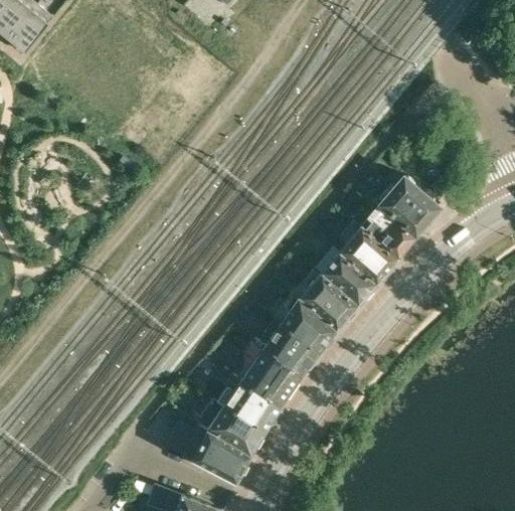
[(0,0),(0,19),(15,0),(0,0)]
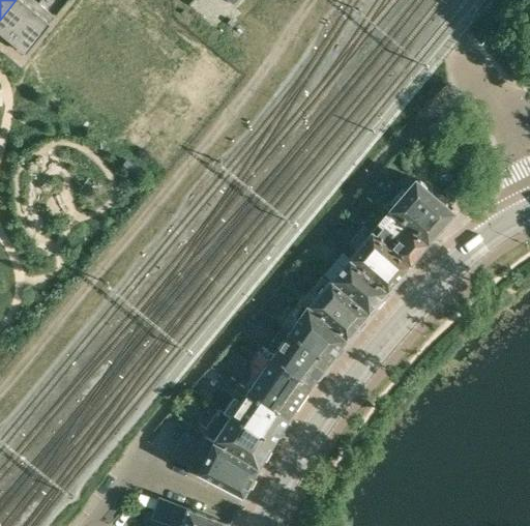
[(33,12),(17,0),(16,0),(0,20),(0,37),(8,44),(33,12)]
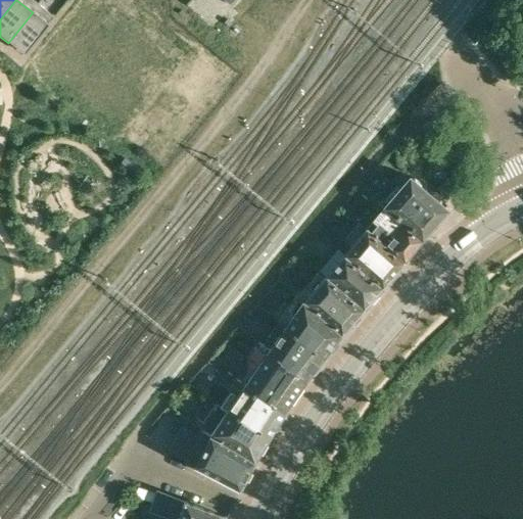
[(50,27),(33,12),(8,43),(25,57),(50,27)]
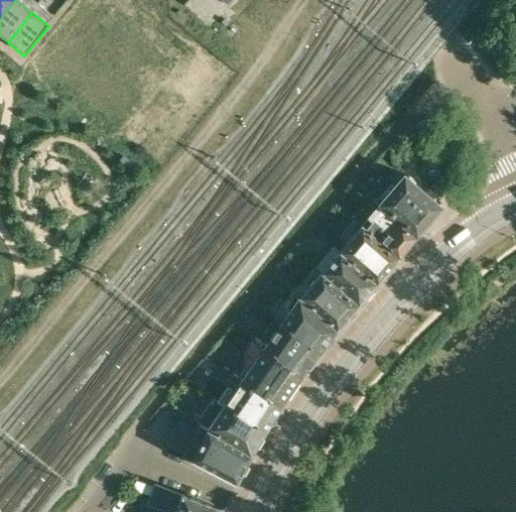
[(404,177),(379,208),(416,240),(441,210),(404,177)]
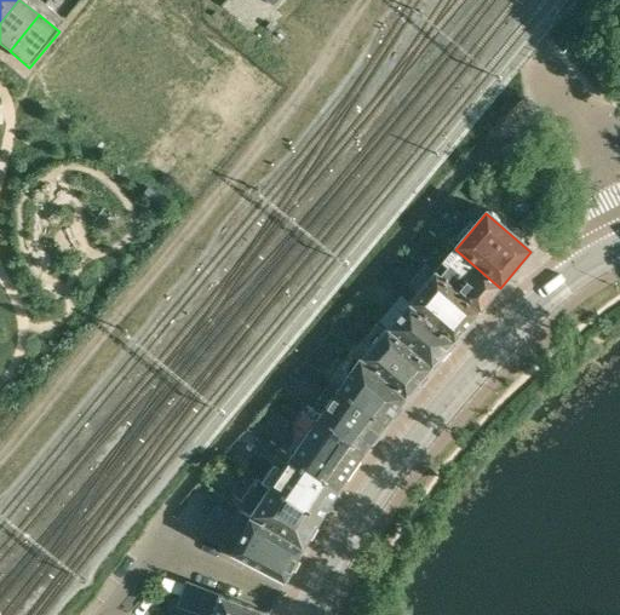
[(436,254),(425,266),(480,312),(500,288),(455,249),(455,251),(446,262),(436,254)]
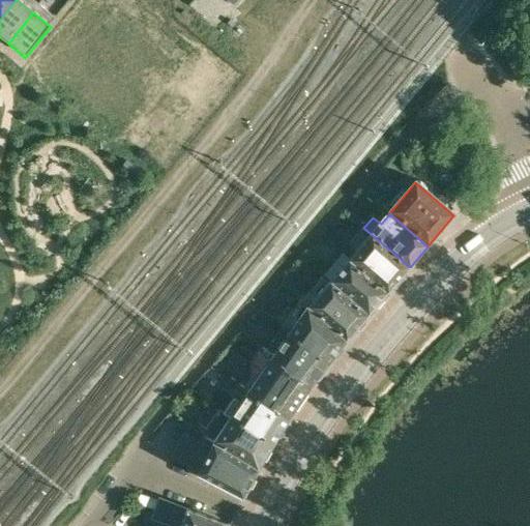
[(356,252),(349,260),(348,261),(387,294),(410,267),(363,228),(363,229),(349,246),(356,252)]
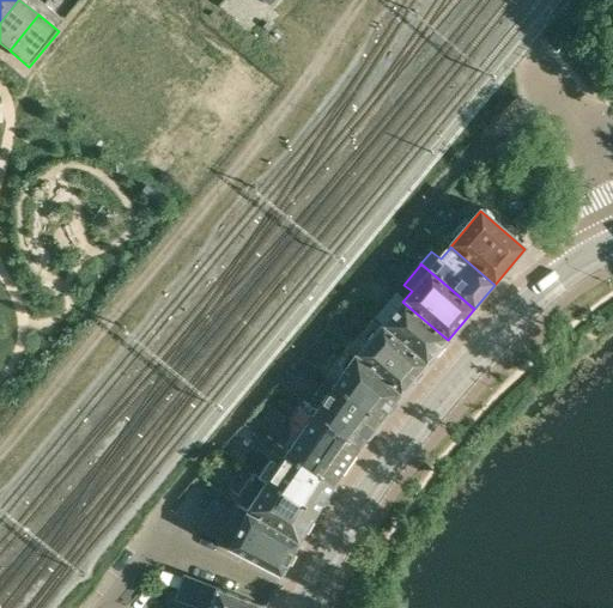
[(383,326),(428,364),(448,340),(402,302),(404,301),(396,296),(376,320),(383,326)]
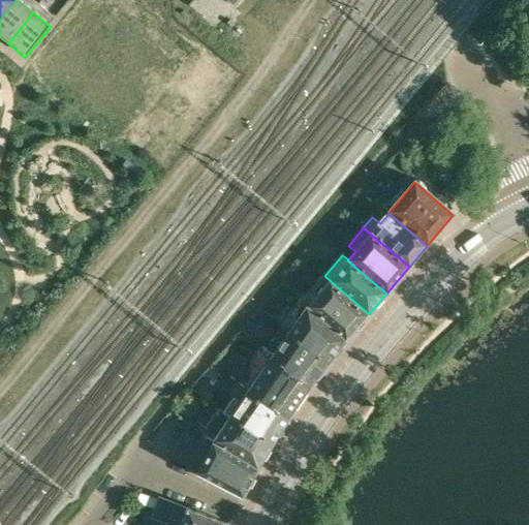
[(331,281),(309,308),(346,341),(369,314),(331,281)]
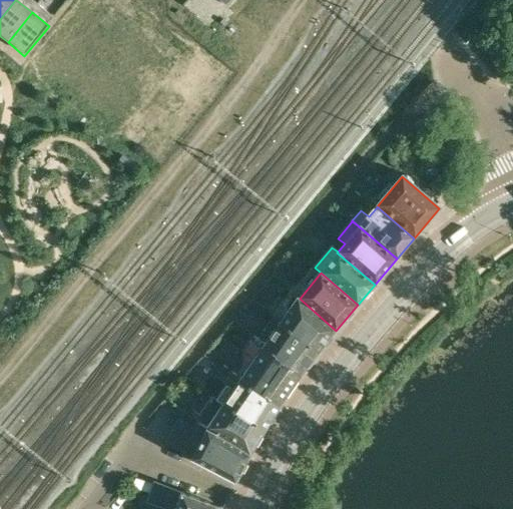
[(281,324),(317,354),(336,331),(300,299),(298,298),(291,309),(284,305),(275,318),(281,324)]
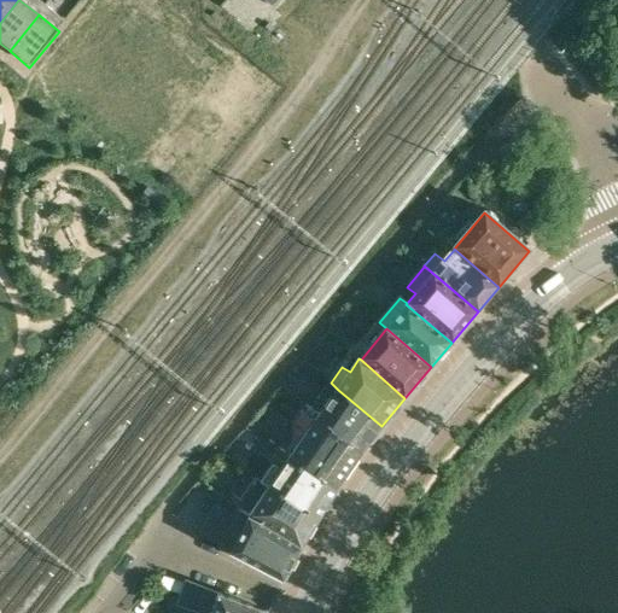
[(338,390),(315,421),(357,456),(363,448),(382,426),(338,390)]
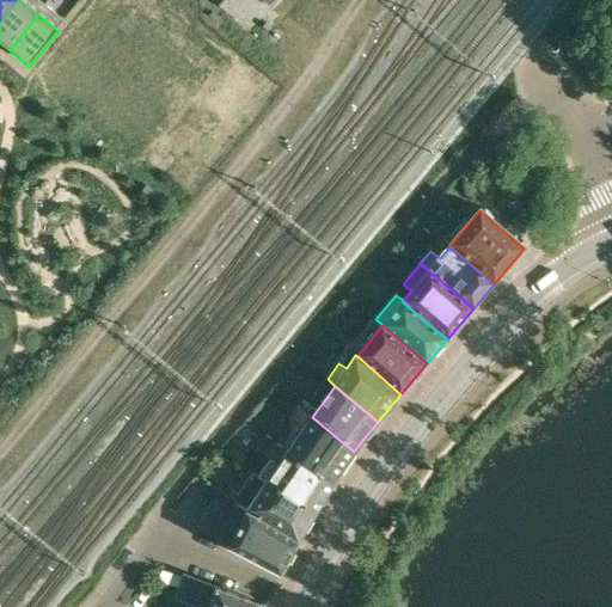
[(312,417),(291,449),(334,480),(354,452),(312,417)]
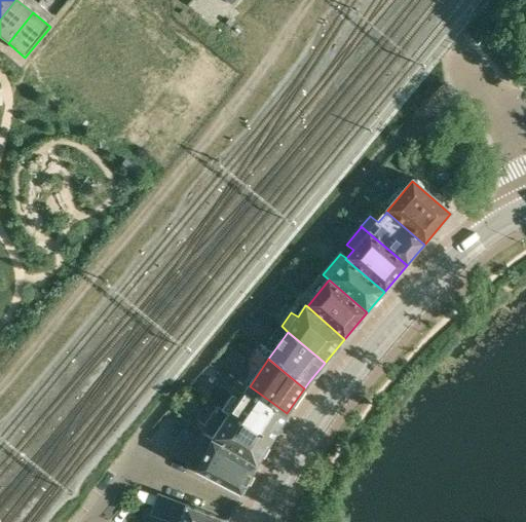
[(235,392),(224,408),(271,440),(285,417),(287,413),(250,386),(242,397),(235,392)]
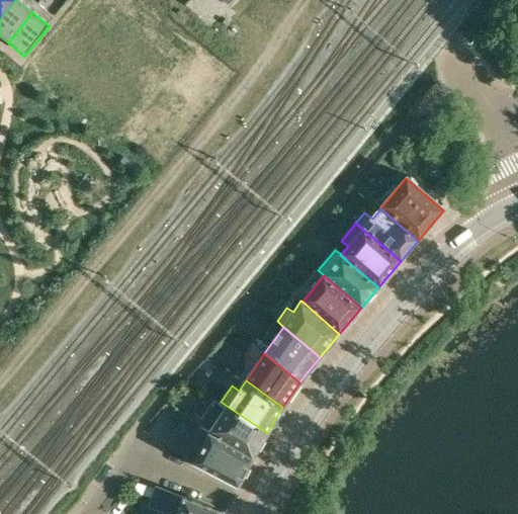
[(214,425),(207,434),(252,460),(267,433),(221,402),(207,421),(214,425)]
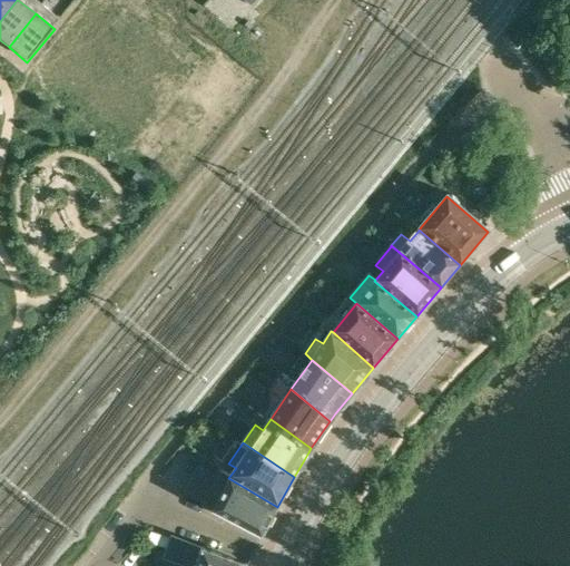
[(261,536),(277,507),(228,478),(218,471),(208,491),(190,482),(184,496),(261,536)]
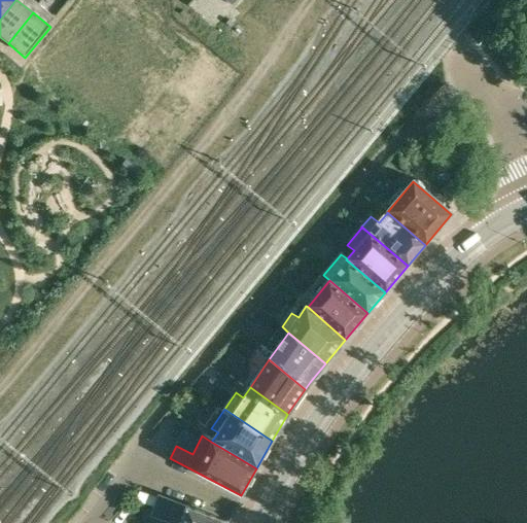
[(150,519),(160,522),(220,522),(172,503),(157,498),(150,519)]
